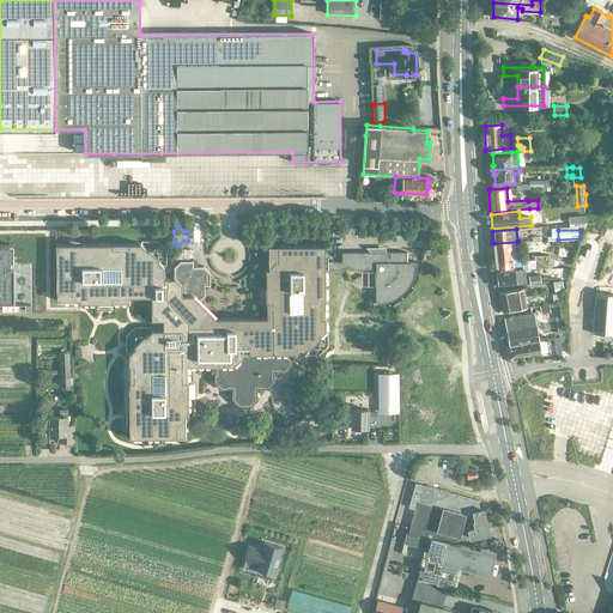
[(519,260),(517,242),(493,243),(496,267),(522,266),(522,260),(519,260)]
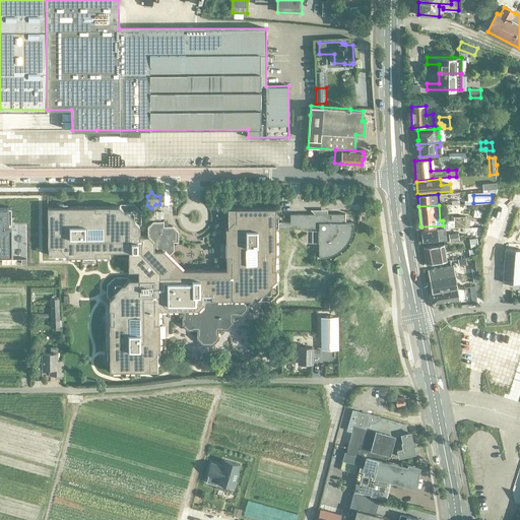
[(0,254),(11,254),(11,225),(3,225),(3,223),(8,222),(8,207),(0,206),(0,254)]
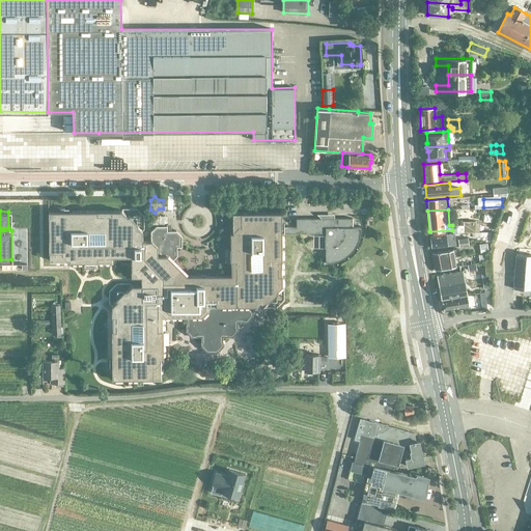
[(96,211),(49,212),(49,252),(49,259),(66,259),(68,259),(68,262),(112,261),(112,257),(131,257),(131,277),(141,277),(141,278),(141,285),(132,285),(127,290),(123,290),(116,299),(116,301),(111,306),(111,316),(111,330),(112,379),(152,379),(152,378),(161,378),(161,359),(163,359),(162,316),(186,316),(186,326),(186,331),(191,336),(197,336),(201,336),(201,340),(200,340),(200,345),(206,352),(217,352),(223,345),(223,340),(222,340),(222,336),(226,336),(232,336),(238,331),(238,325),(238,320),(242,320),(242,322),(247,320),(252,315),(252,310),(252,306),(261,306),(267,301),(269,301),(276,292),(277,290),(281,285),(281,275),(281,260),(281,233),(326,233),(326,259),(330,258),(334,257),(339,255),(342,254),(345,251),(350,248),(352,245),(354,241),(356,236),(356,232),(357,227),(353,227),(352,218),(297,219),(297,227),(281,227),(281,213),(240,213),(232,213),(232,232),(230,232),(230,261),(230,275),(203,275),(191,275),(187,275),(172,260),(177,256),(177,247),(182,247),(182,235),(176,230),(167,230),(167,225),(167,216),(150,216),(150,226),(154,228),(150,230),(150,241),(142,241),(142,231),(137,226),(137,223),(129,216),(127,216),(121,211),(111,211),(110,215),(98,215),(96,211)]
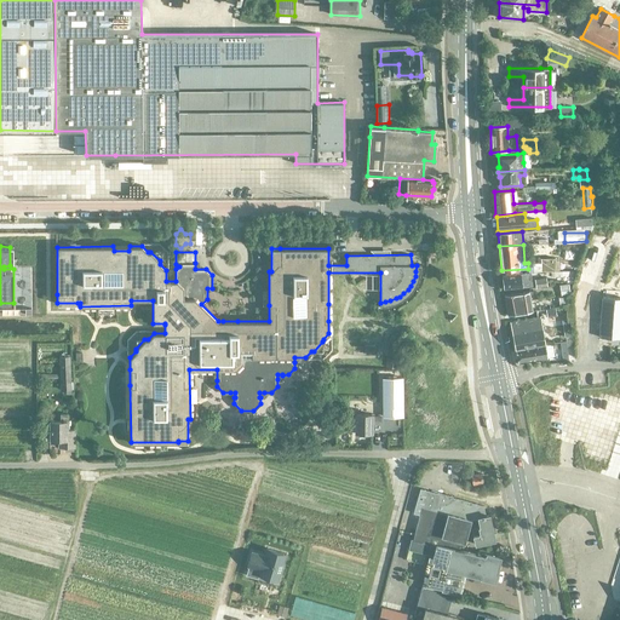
[(555,258),(540,258),(541,271),(556,271),(555,258)]
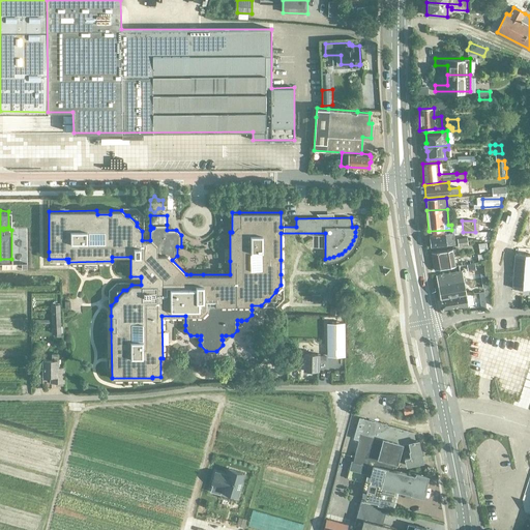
[(447,245),(451,244),(451,241),(449,241),(448,234),(445,234),(430,236),(431,246),(447,245)]
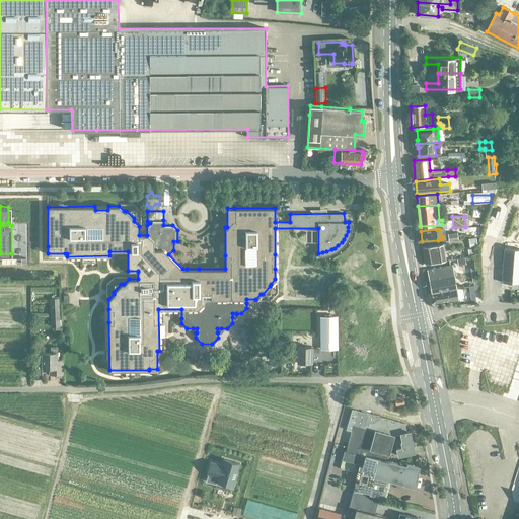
[(447,234),(448,241),(458,239),(457,232),(447,234)]
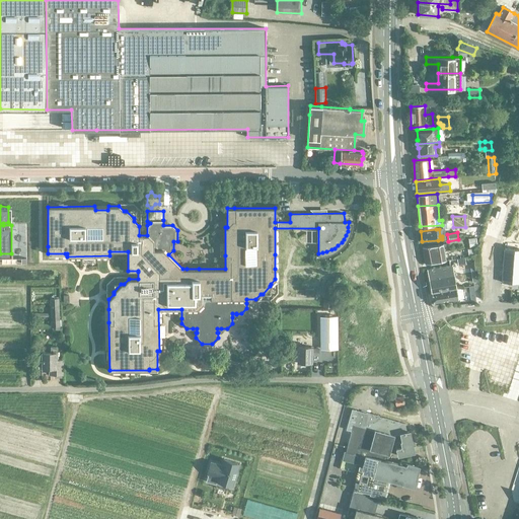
[(422,247),(423,255),(445,252),(444,246),(446,246),(445,243),(443,243),(443,244),(422,247)]
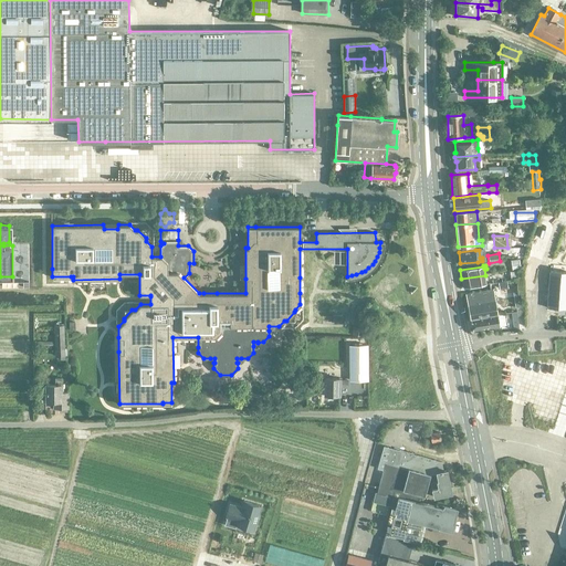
[(565,271),(549,271),(547,307),(565,308),(565,271)]
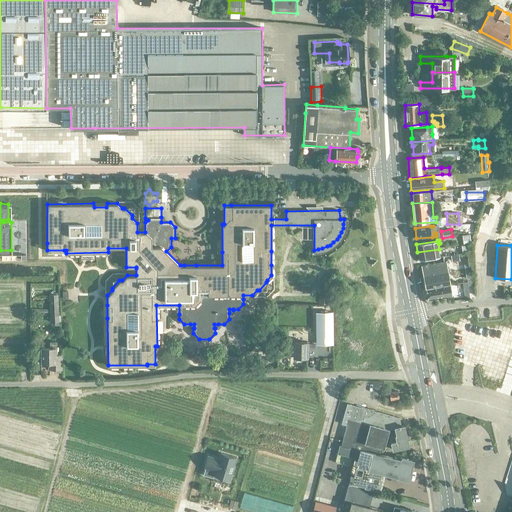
[(440,257),(439,249),(417,252),(419,260),(440,257)]
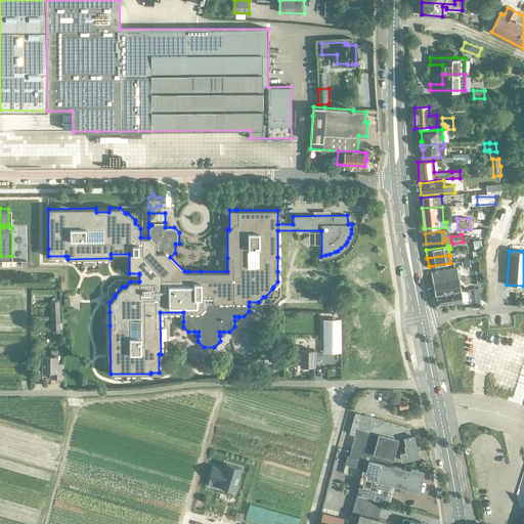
[(435,296),(461,292),(456,267),(431,272),(435,296)]
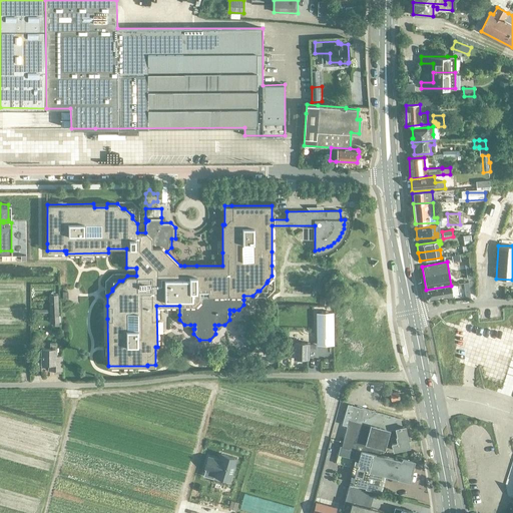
[(472,264),(465,265),(467,279),(474,277),(472,264)]
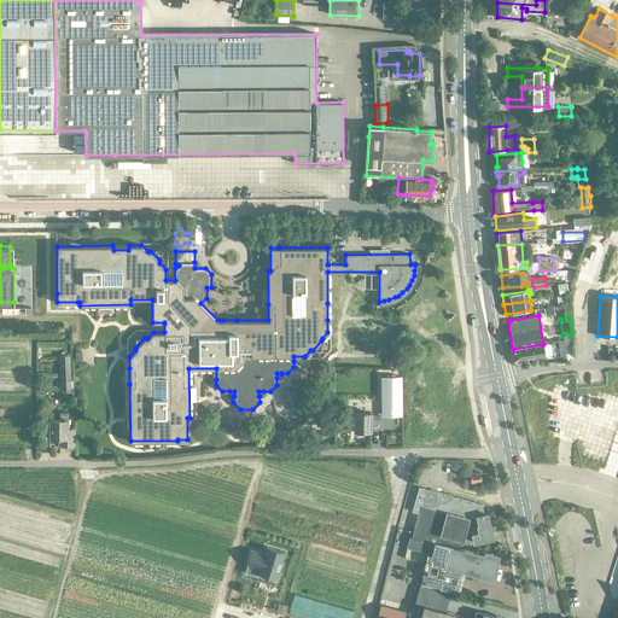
[(543,344),(513,349),(514,349),(517,360),(553,354),(551,343),(543,344)]
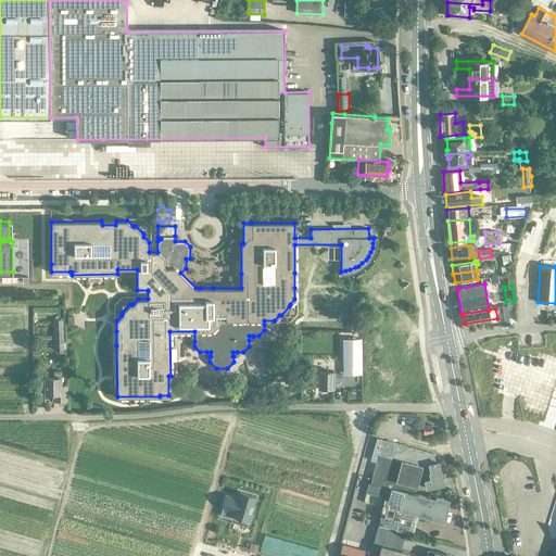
[(60,319),(53,320),(54,350),(59,350),(59,353),(64,353),(64,350),(63,317),(60,317),(60,319)]
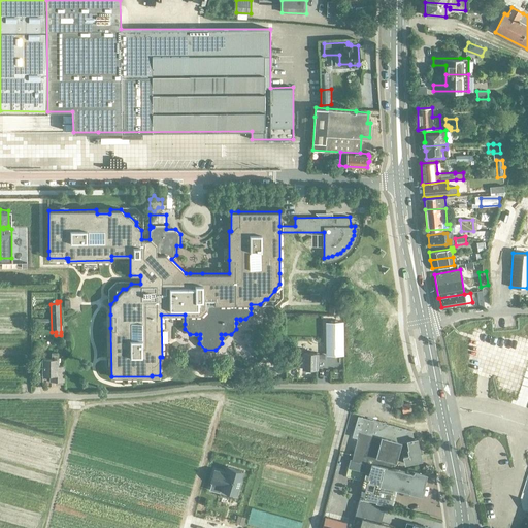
[(344,354),(343,320),(326,320),(326,354),(344,354)]
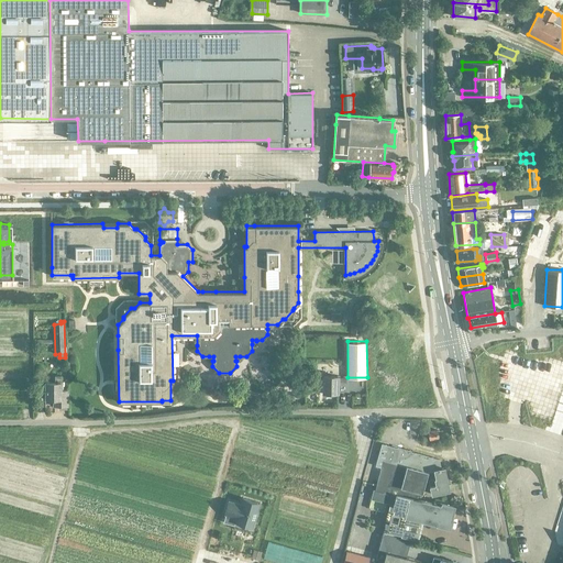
[(55,376),(55,383),(46,383),(46,399),(54,399),(54,406),(59,406),(59,409),(67,409),(67,389),(63,389),(63,376),(55,376)]
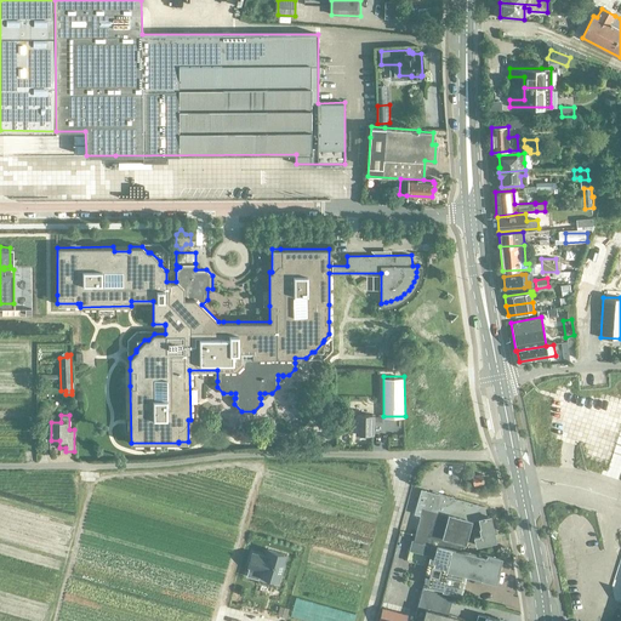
[(372,417),(372,415),(357,415),(355,433),(372,433),(372,425),(381,425),(381,417),(372,417)]
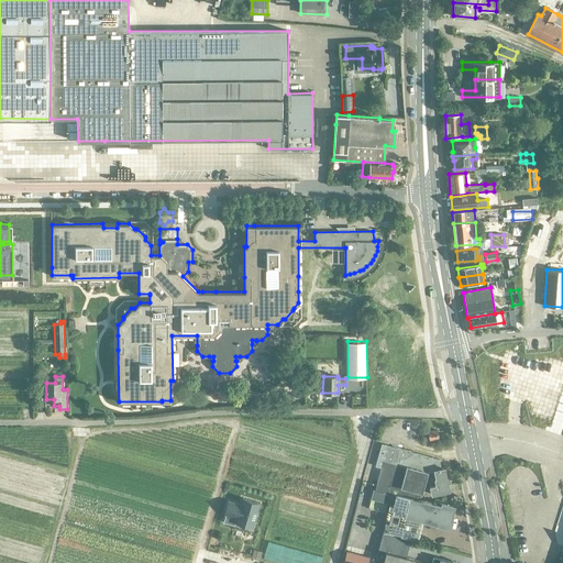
[(430,440),(438,439),(437,429),(428,431),(430,440)]
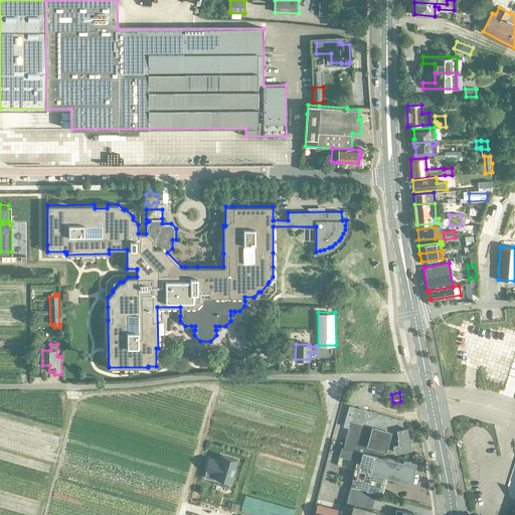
[(350,406),(346,419),(352,421),(344,449),(358,452),(360,447),(363,448),(362,452),(375,456),(379,457),(379,456),(381,450),(386,452),(389,440),(395,418),(355,407),(350,406)]
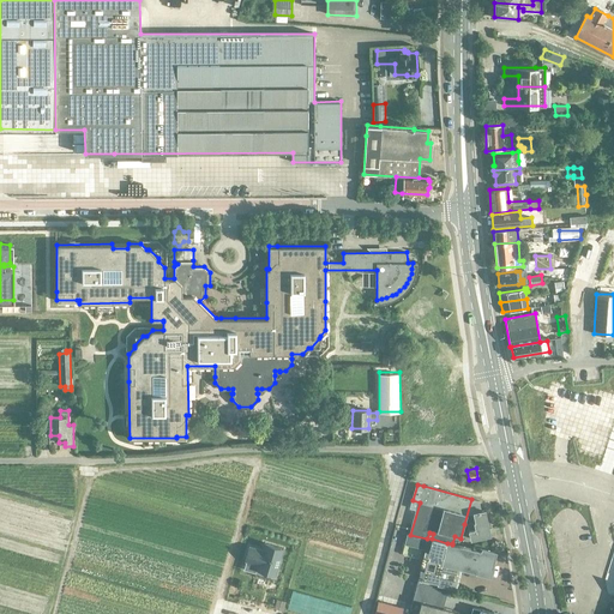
[(471,499),(464,524),(467,523),(468,530),(470,540),(489,535),(485,509),(481,510),(479,501),(471,499)]
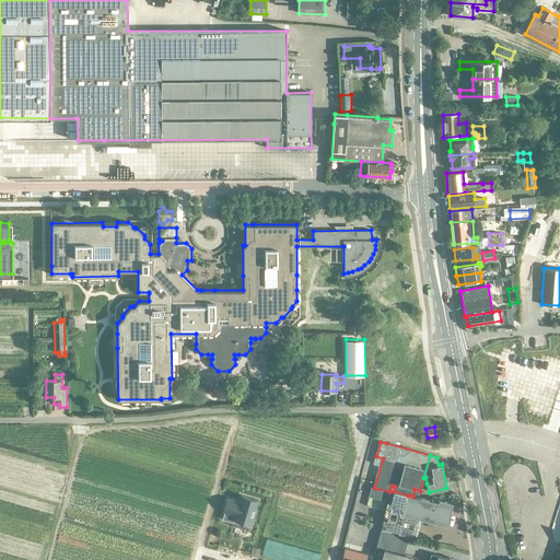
[(404,514),(408,496),(394,491),(385,528),(398,531),(398,533),(413,536),(418,517),(404,514)]
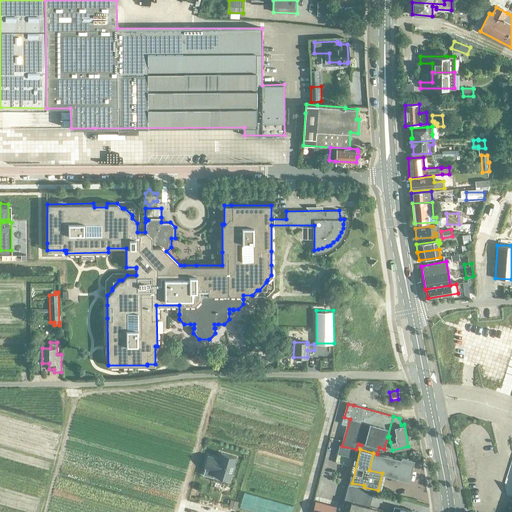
[(210,456),(207,468),(218,471),(216,476),(232,480),(239,457),(223,453),(221,459),(210,456)]
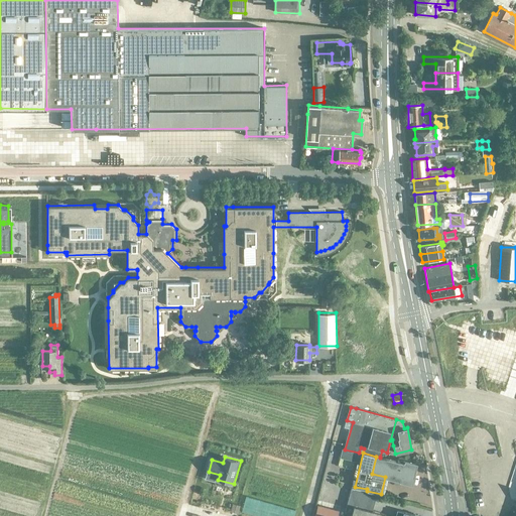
[(372,474),(385,477),(399,481),(411,484),(416,464),(404,461),(403,463),(380,457),(380,458),(376,457),(372,474)]
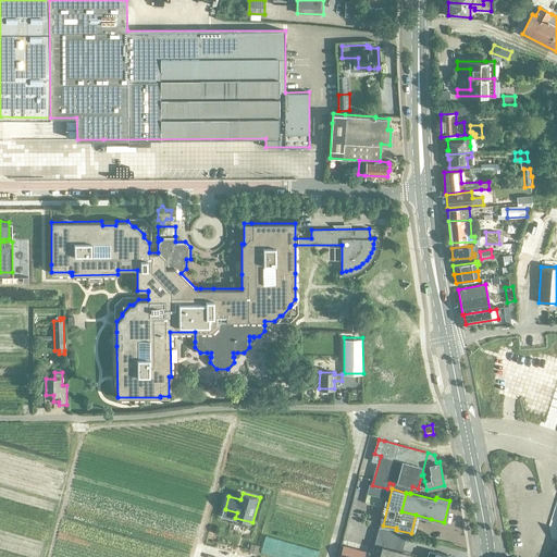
[(343,544),(338,556),(361,556),(363,549),(343,544)]
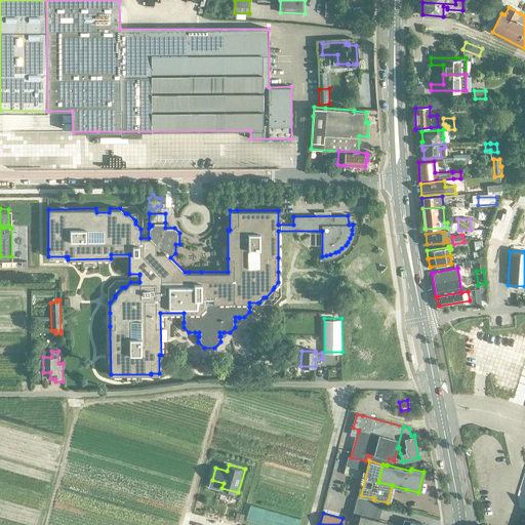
[(391,524),(392,523),(360,515),(357,524),(391,524)]
